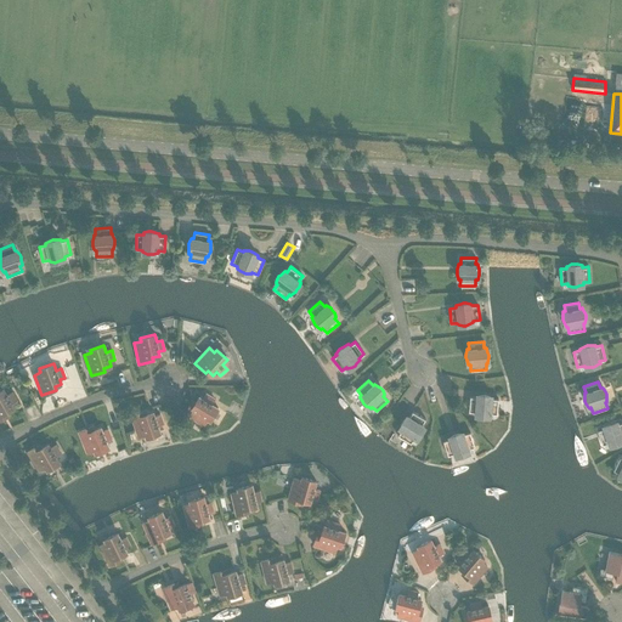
[(0,419),(10,414),(7,412),(13,408),(11,403),(17,401),(12,393),(7,395),(3,389),(0,390),(0,419)]
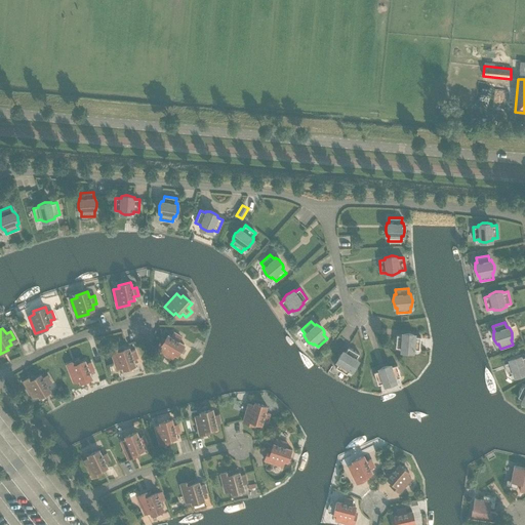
[(156,349),(171,359),(174,354),(177,355),(184,345),(178,341),(180,336),(174,332),(171,337),(168,334),(165,339),(162,338),(156,349)]
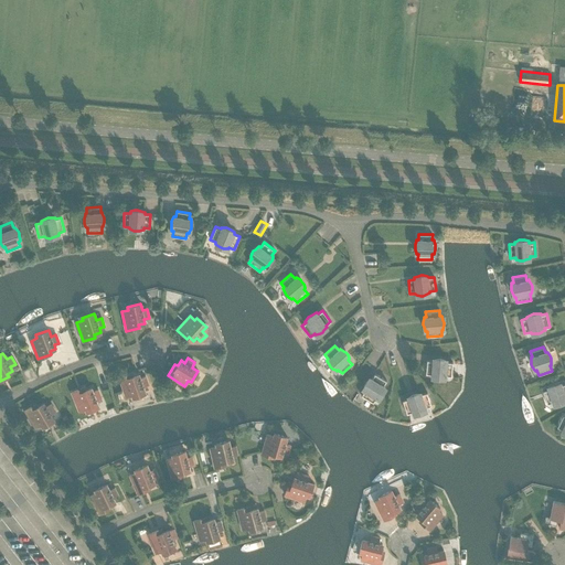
[(427,360),(425,374),(432,374),(430,376),(432,376),(435,379),(438,379),(440,379),(445,377),(446,376),(451,376),(452,362),(447,362),(447,361),(446,360),(443,359),(439,358),(437,358),(434,359),(433,359),(433,361),(427,360)]
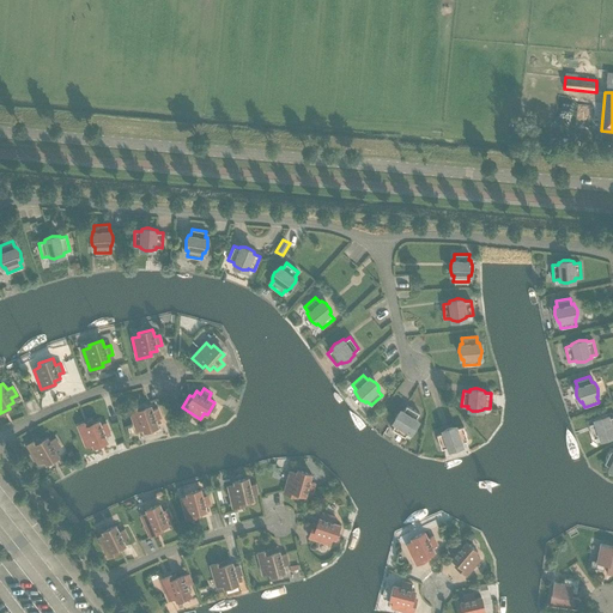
[(129,410),(137,430),(143,428),(144,431),(158,426),(156,419),(161,418),(158,408),(152,411),(151,406),(144,408),(143,405),(129,410)]
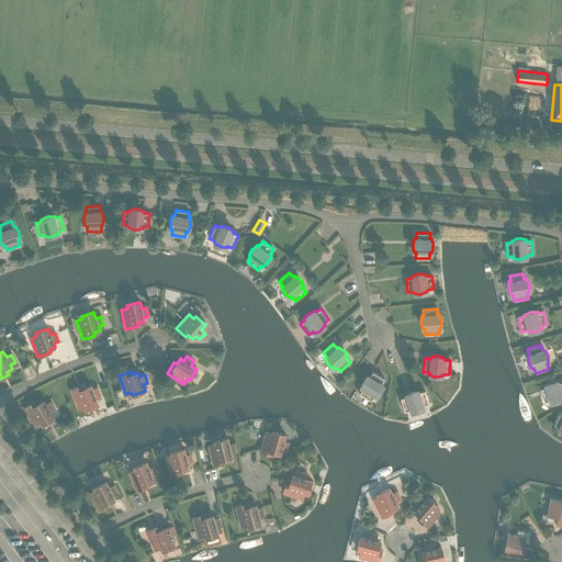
[(362,389),(359,393),(371,401),(374,396),(375,396),(377,396),(379,393),(381,392),(381,390),(382,385),(382,384),(381,383),(384,379),(372,371),(369,377),(368,375),(364,379),(362,381),(361,383),(361,386),(360,388),(362,389)]
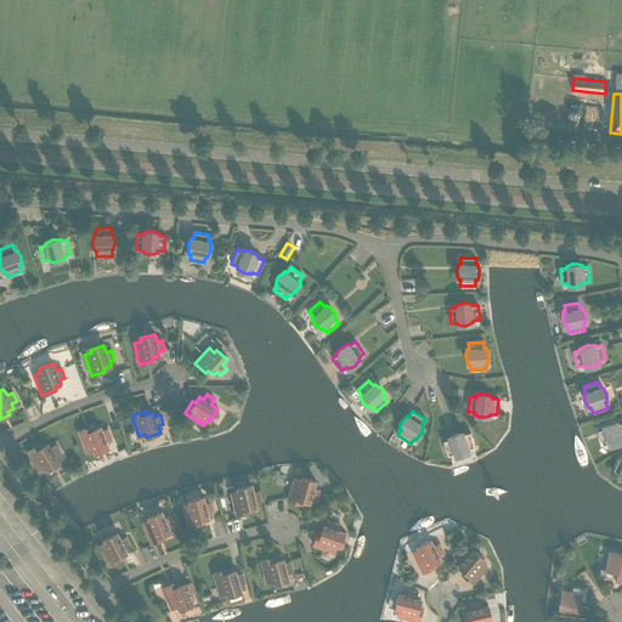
[(604,429),(597,430),(601,445),(608,444),(609,445),(614,445),(617,445),(620,444),(621,440),(621,422),(618,424),(617,422),(612,422),(610,423),(608,424),(603,427),(604,429)]
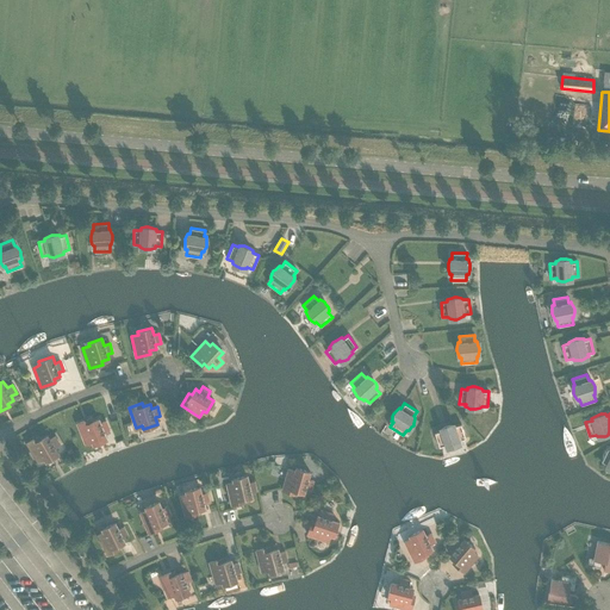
[(78,424),(86,443),(92,441),(93,444),(106,439),(104,433),(109,430),(105,421),(100,423),(98,419),(92,422),(91,418),(78,424)]
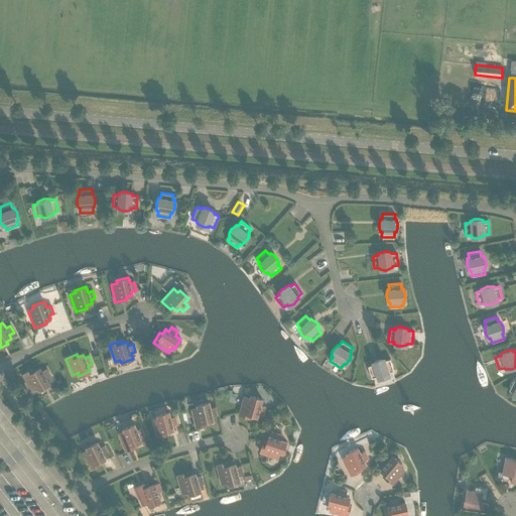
[(372,364),(367,366),(371,378),(376,376),(377,378),(378,378),(381,378),(383,377),(386,376),(389,374),(389,372),(394,371),(390,359),(385,360),(384,359),(380,359),(378,359),(375,360),(373,362),(372,363),(372,364)]
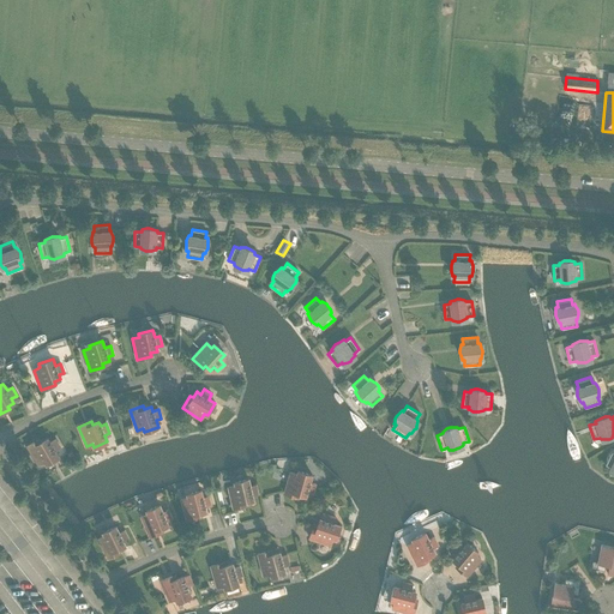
[(40,439),(28,446),(38,464),(44,461),(46,464),(59,457),(54,451),(60,447),(55,439),(50,443),(48,438),(41,441),(40,439)]
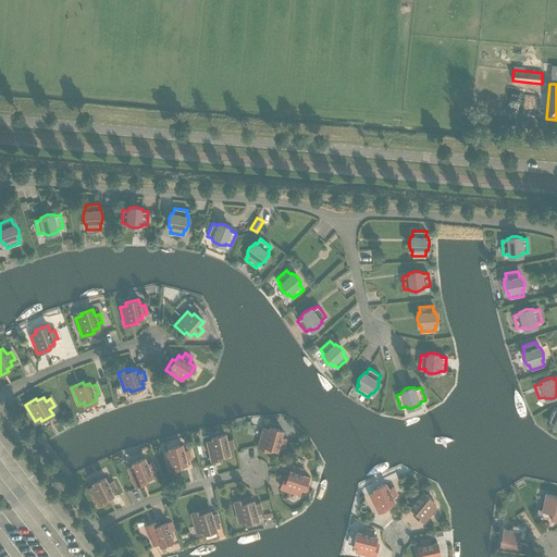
[(269,431),(263,429),(258,447),(264,449),(264,446),(277,450),(279,446),(284,447),(286,440),(281,437),(283,431),(270,428),(269,431)]
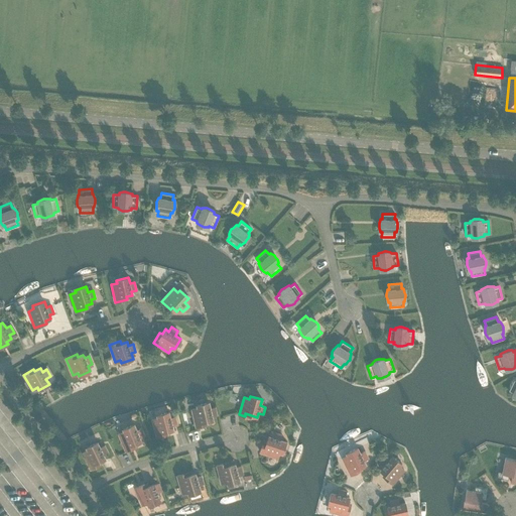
[(198,408),(191,409),(196,427),(202,425),(202,422),(213,420),(212,416),(217,415),(215,407),(210,408),(209,402),(197,405),(198,408)]
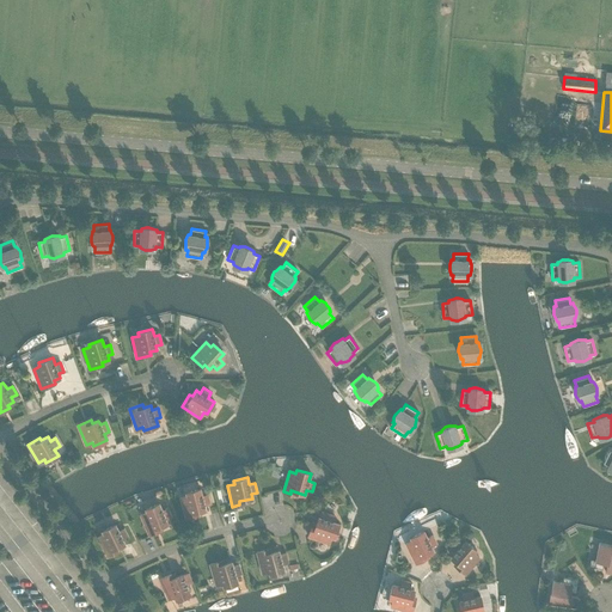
[(188,496),(181,497),(185,519),(193,516),(193,513),(206,509),(204,505),(210,503),(208,495),(202,496),(201,489),(187,493),(188,496)]
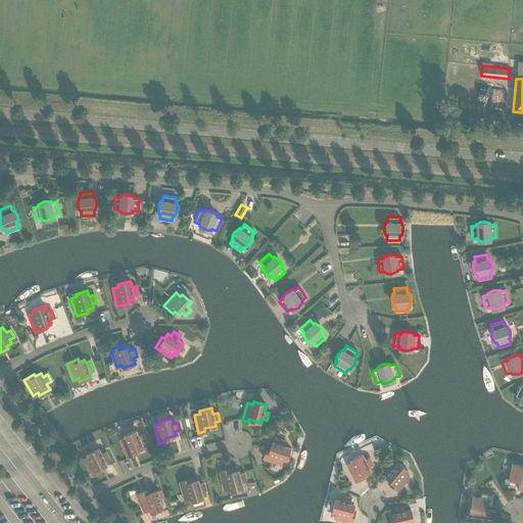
[(126,438),(121,440),(127,457),(133,455),(132,452),(143,447),(141,443),(146,441),(143,434),(138,436),(136,430),(125,435),(126,438)]
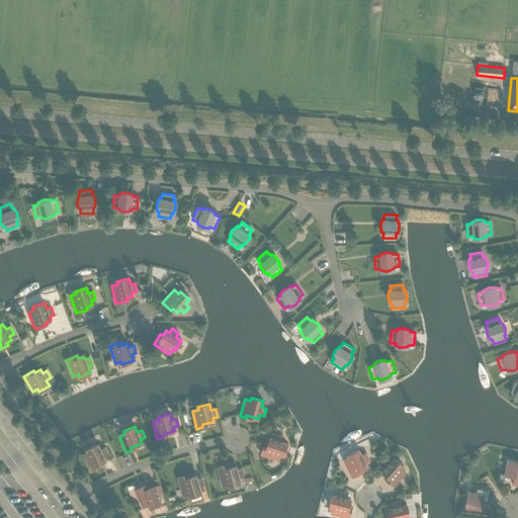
[(266,449),(263,448),(261,454),(278,459),(280,454),(283,455),(287,443),(281,441),(282,437),(275,434),(273,439),(269,438),(266,449)]
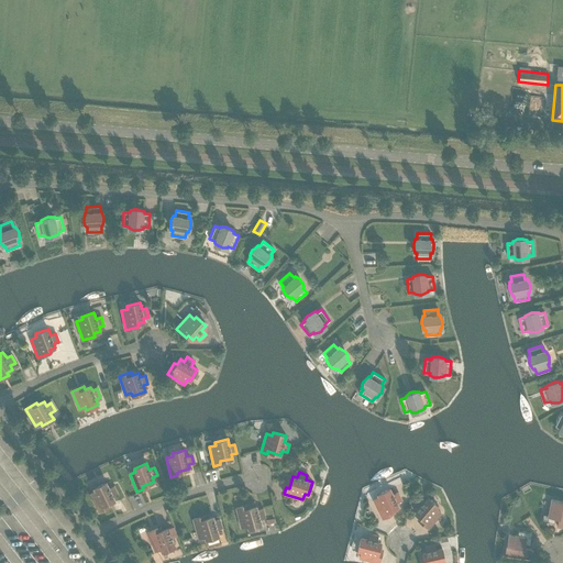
[(96,492),(90,494),(98,512),(105,509),(103,506),(114,500),(113,496),(118,494),(113,486),(109,488),(106,483),(94,488),(96,492)]
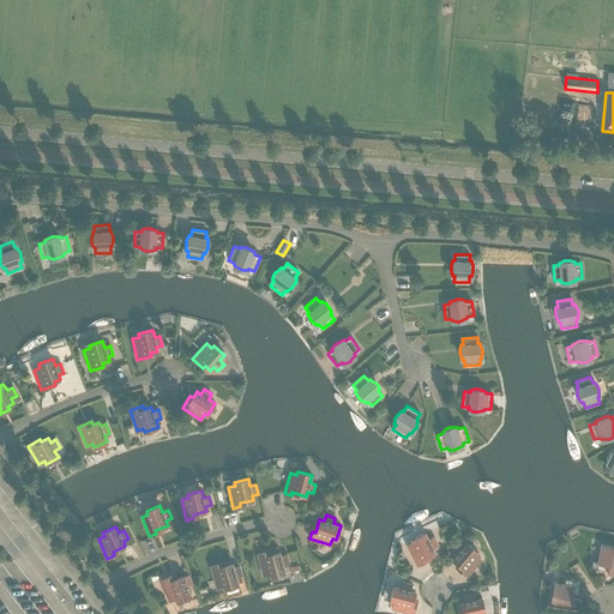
[(408,546),(417,565),(423,561),(422,559),(435,553),(433,548),(438,546),(434,537),(428,540),(426,533),(413,540),(414,542),(408,546)]
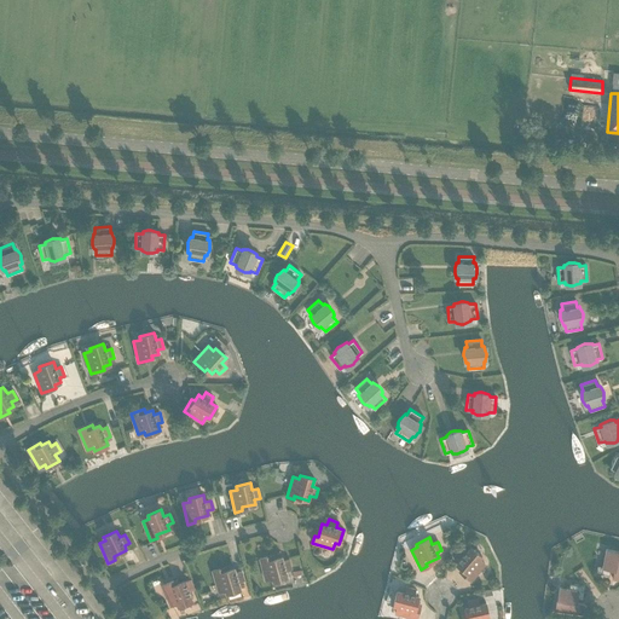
[(460,560),(456,563),(467,573),(464,576),(470,580),(485,565),(479,560),(481,556),(470,548),(466,553),(461,549),(455,556),(460,560)]
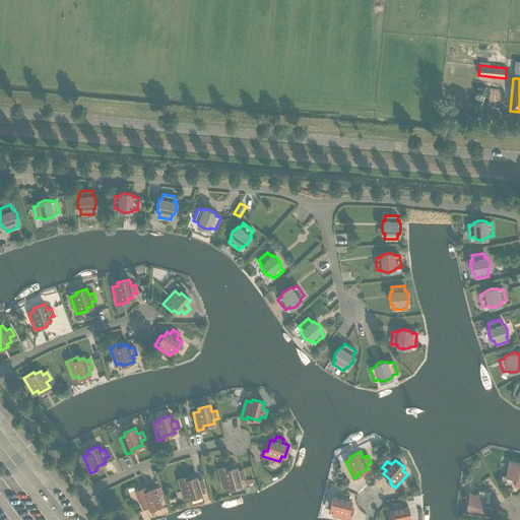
[(519,463),(509,461),(506,476),(502,476),(501,481),(512,483),(513,478),(516,479),(514,485),(519,486),(519,462),(519,463)]
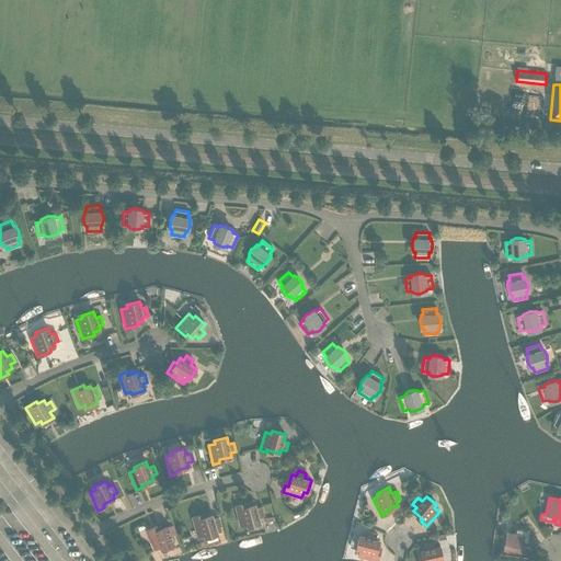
[(264,516),(262,507),(256,508),(255,504),(242,508),(242,505),(236,506),(240,526),(247,524),(248,527),(261,524),(259,517),(264,516)]
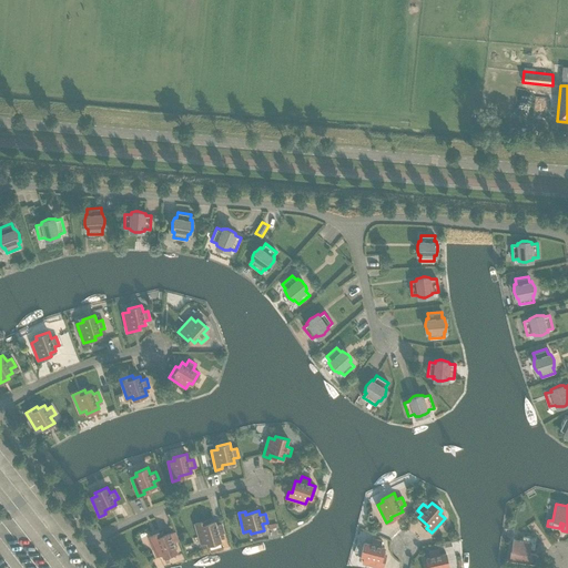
[(216,526),(215,521),(202,525),(201,521),(194,524),(201,543),(206,541),(208,545),(221,540),(219,534),(224,533),(221,524),(216,526)]
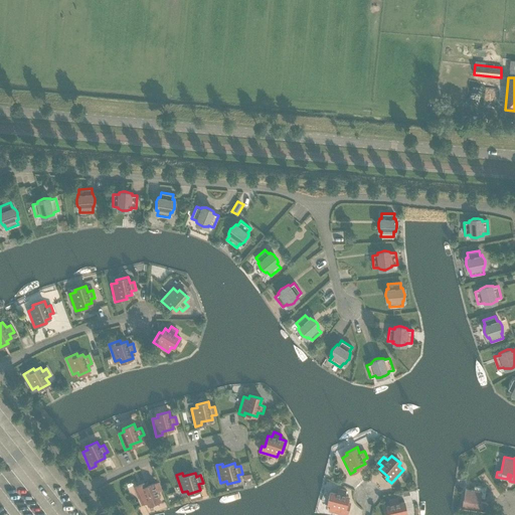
[(147,483),(136,487),(137,491),(138,494),(141,501),(142,504),(147,502),(148,505),(160,500),(157,492),(161,490),(158,482),(153,484),(153,483),(148,485),(147,483)]
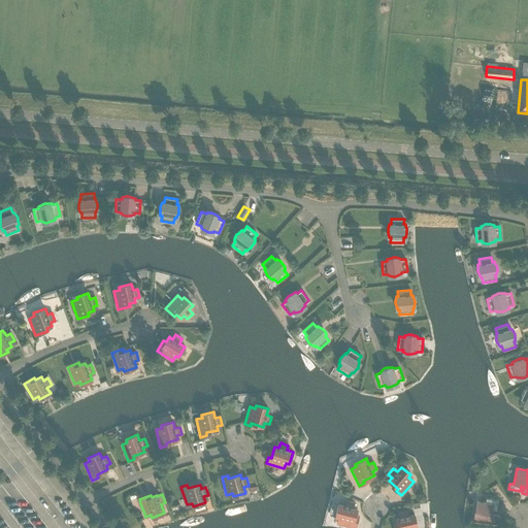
[(475,512),(473,521),(497,524),(498,515),(492,514),(492,510),(497,512),(499,499),(486,498),(486,502),(476,501),(475,512)]
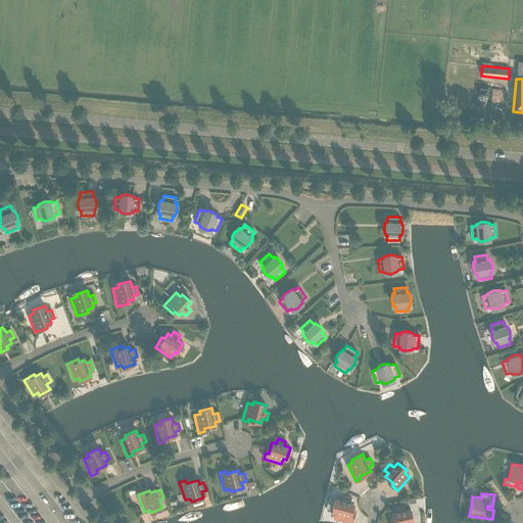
[(353,504),(349,503),(351,498),(343,496),(342,501),(336,500),(333,511),(336,512),(334,518),(352,522),(353,517),(350,516),(353,504)]
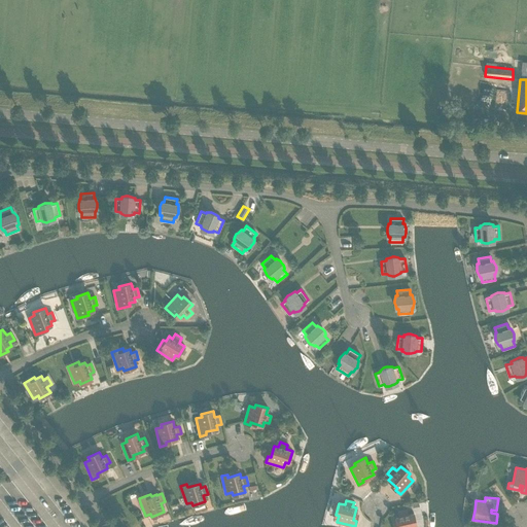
[(399,517),(395,518),(397,526),(413,526),(416,525),(414,514),(407,515),(406,510),(398,512),(399,517)]
